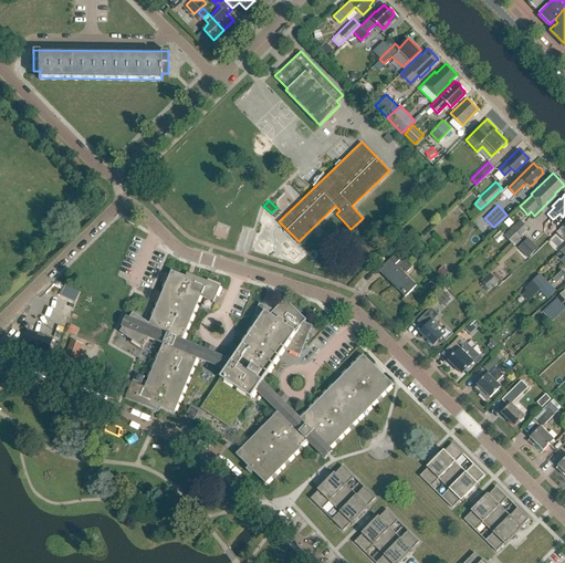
[(527,226),(519,217),(502,232),(511,242),(527,226)]
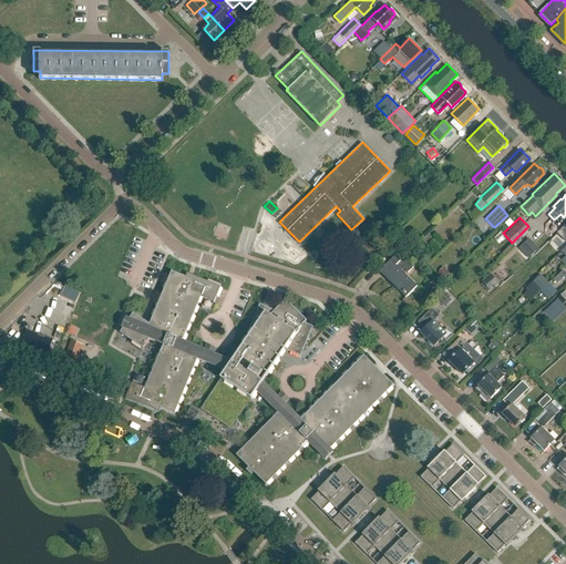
[(526,255),(527,256),(538,246),(528,236),(518,246),(513,252),(522,260),(526,255)]
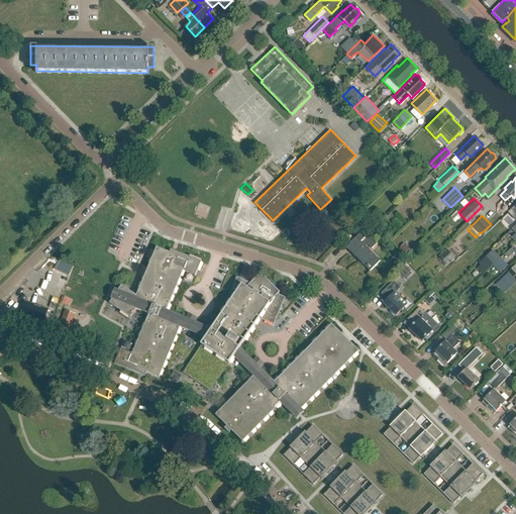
[(372,246),(377,240),(368,232),(367,233),(362,229),(345,245),(370,270),(380,259),(365,243),(368,241),(372,246)]
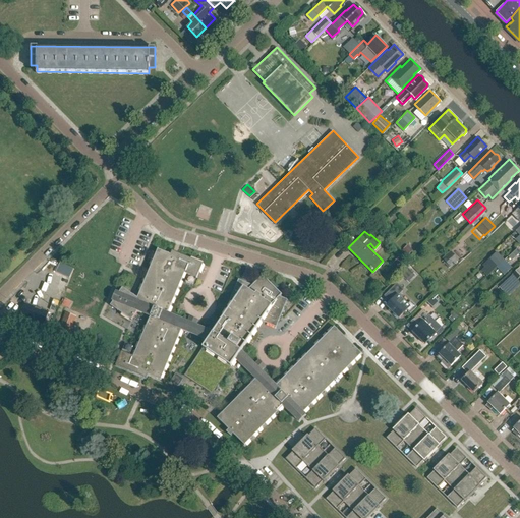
[(407,252),(412,248),(406,243),(402,247),(407,252)]
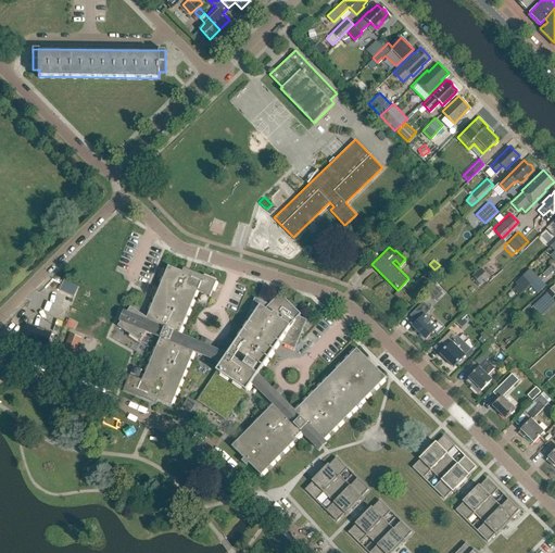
[(482,281),(495,269),(489,261),(475,273),(482,281)]
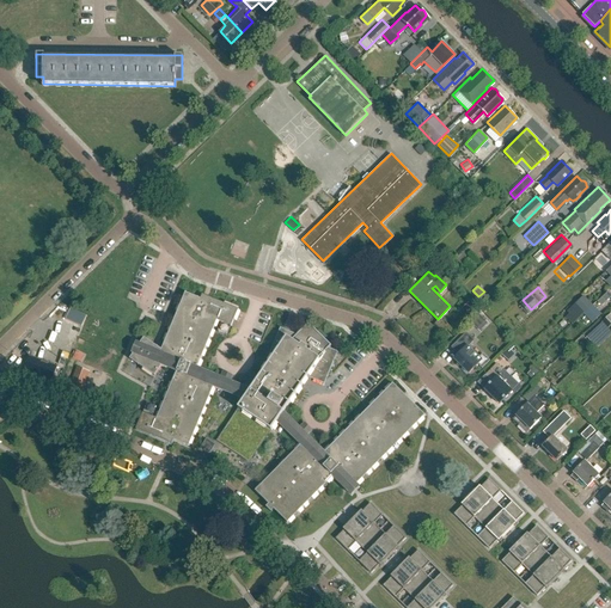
[(237,307),(208,295),(201,293),(200,296),(184,290),(160,348),(142,336),(139,342),(135,341),(132,350),(133,350),(129,356),(154,373),(162,362),(176,369),(157,416),(142,410),(135,427),(171,441),(172,437),(188,444),(213,384),(244,397),(237,406),(240,409),(226,430),(252,448),(267,427),(270,428),(276,419),(300,442),(255,489),(268,502),(266,504),(270,509),(273,507),(286,520),(333,474),(350,492),(358,485),(355,481),(425,412),(392,381),(323,450),(305,433),(310,427),(304,421),(299,425),(282,410),(306,374),(323,381),(337,349),(328,345),(330,343),(307,320),(295,332),(280,325),(269,350),(274,351),(250,387),(228,379),(231,373),(222,369),(220,375),(196,366),(217,318),(230,324),(237,307)]
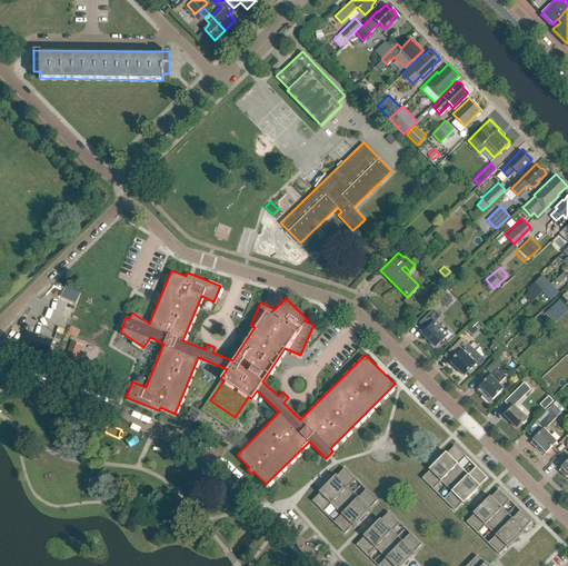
[(541,289),(549,281),(541,274),(527,288),(528,289),(526,293),(531,299),(541,289)]
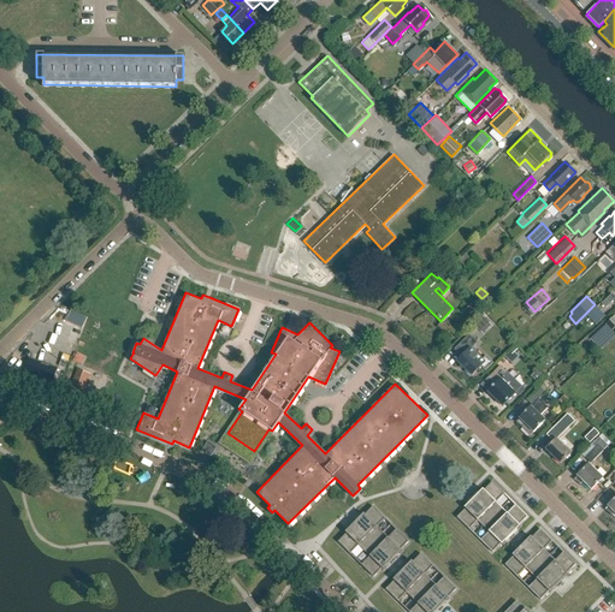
[(472,318),(479,310),(471,302),(463,309),(472,318)]
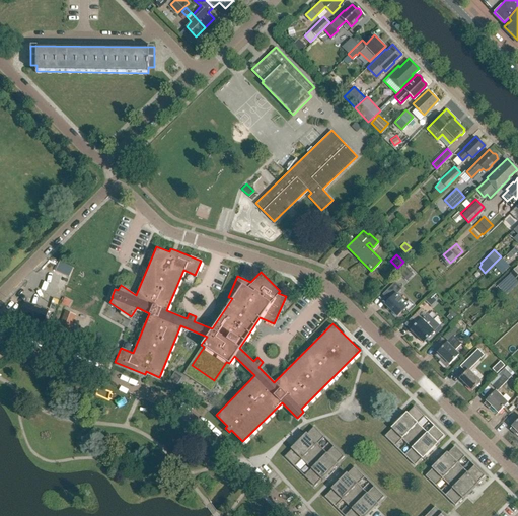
[(501,272),(509,265),(501,256),(494,264),(501,272)]
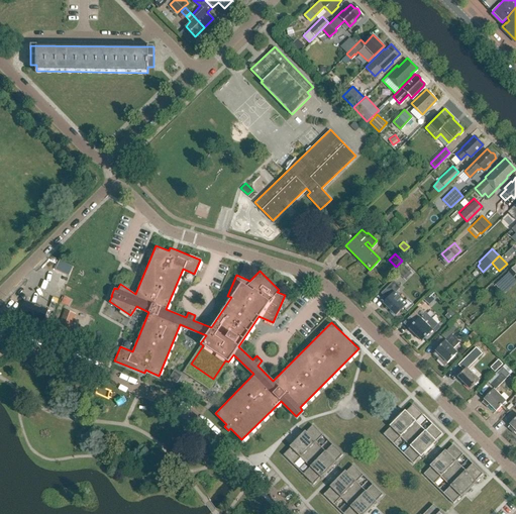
[(515,279),(515,262),(507,271),(515,280),(515,279)]
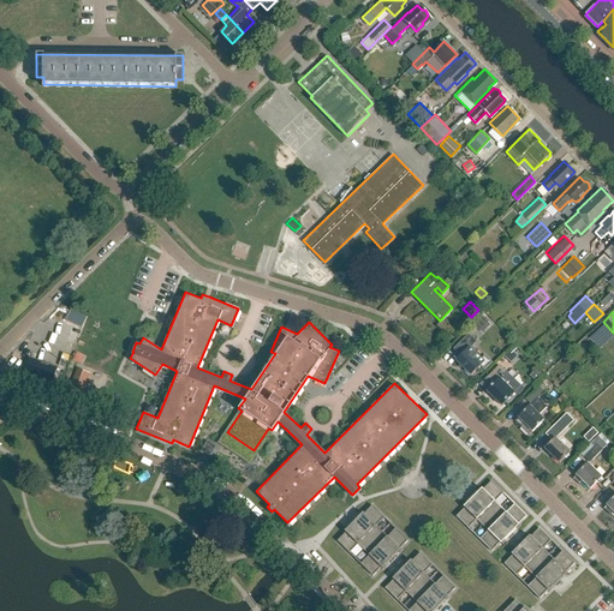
[(478,328),(487,319),(480,312),(471,321),(478,328)]
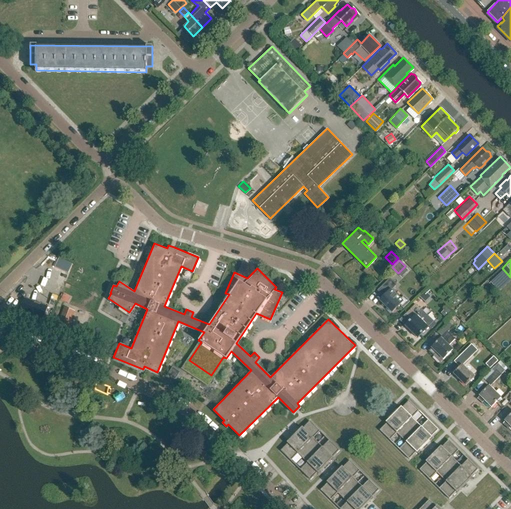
[(501,286),(510,277),(502,268),(492,277),(501,286)]
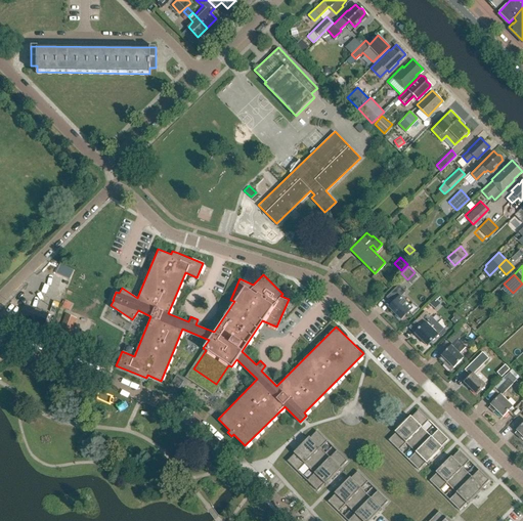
[(405,290),(398,283),(386,296),(392,302),(388,305),(400,318),(408,310),(412,313),(419,307),(412,301),(409,305),(399,295),(405,290)]
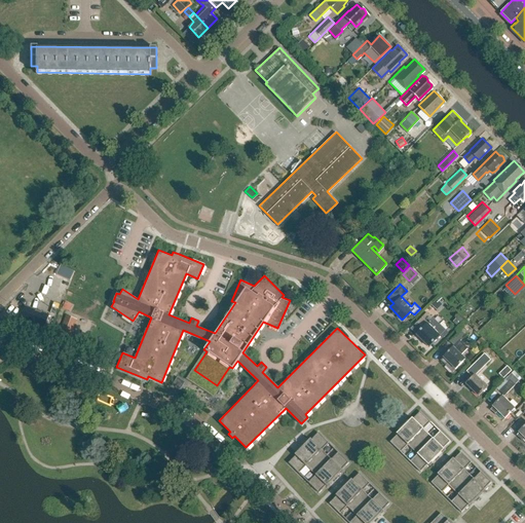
[(436,298),(430,304),(436,309),(442,304),(436,298)]
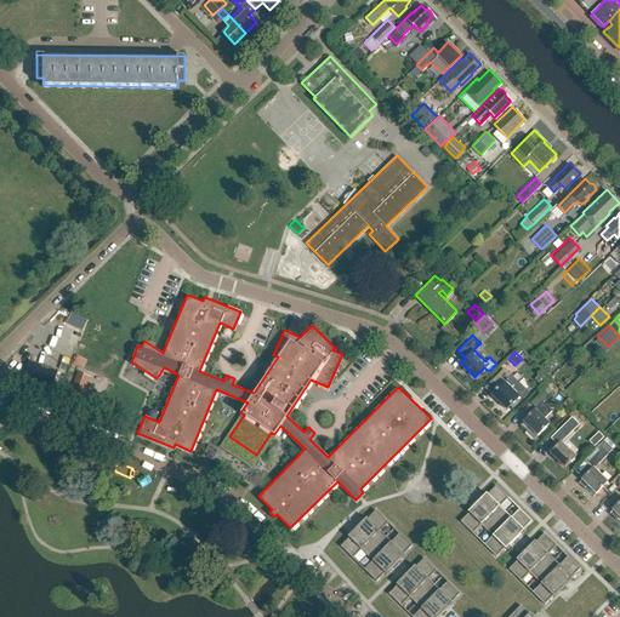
[(57,369),(28,359),(23,373),(52,384),(57,369)]
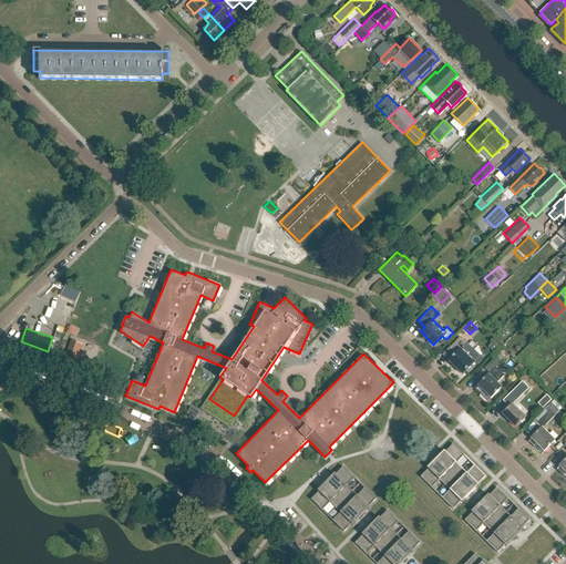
[(462,372),(480,354),(466,340),(465,341),(459,335),(449,345),(455,351),(448,359),(462,372)]
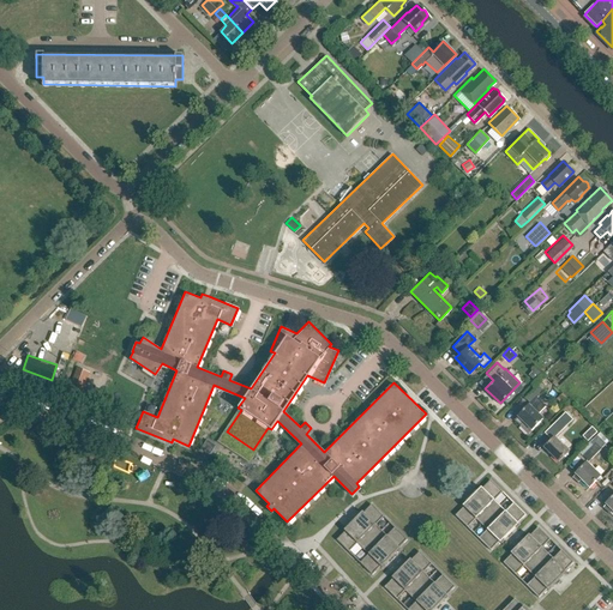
[(80,391),(88,370),(77,367),(70,387),(80,391)]
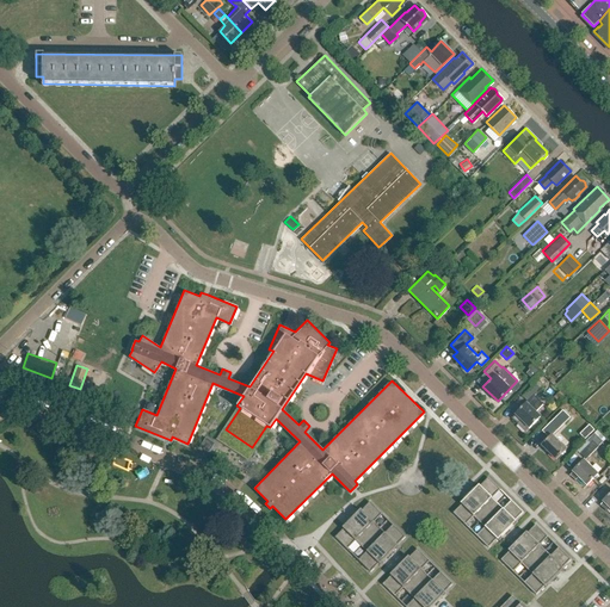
[(534,394),(543,384),(535,375),(529,381),(533,384),(523,394),(528,400),(527,401),(525,401),(511,416),(516,420),(517,422),(525,429),(528,426),(540,415),(535,410),(542,402),(534,394)]
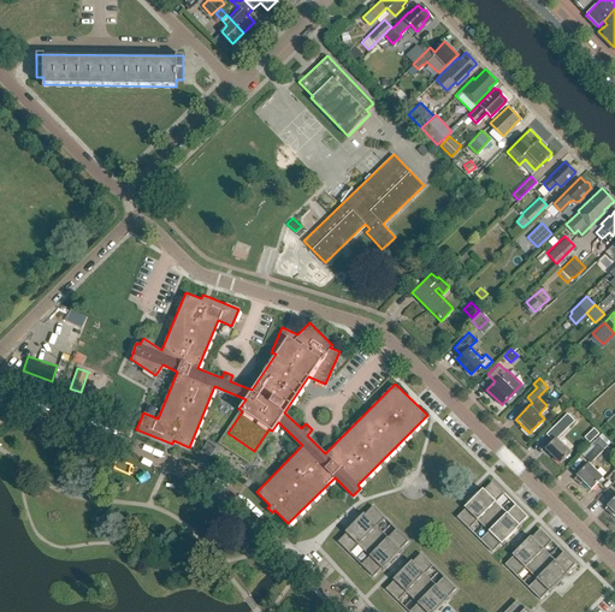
[(565,405),(571,400),(563,392),(557,398),(565,405)]
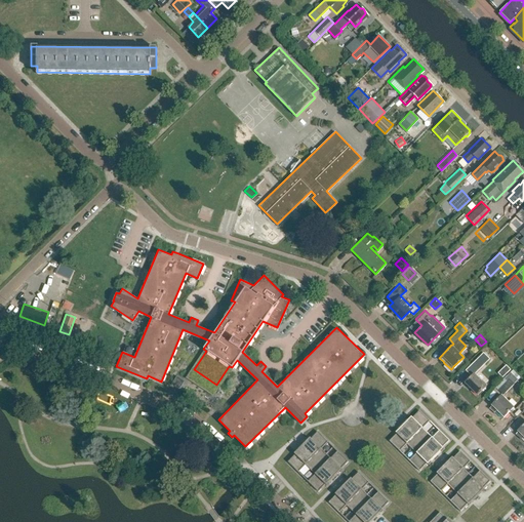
[(477,394),(485,385),(474,372),(488,357),(482,351),(465,368),(471,374),(465,380),(477,394)]
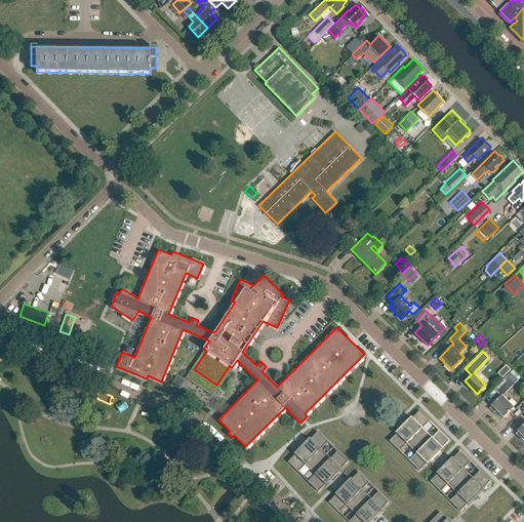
[(507,372),(511,369),(506,364),(502,367),(507,372)]
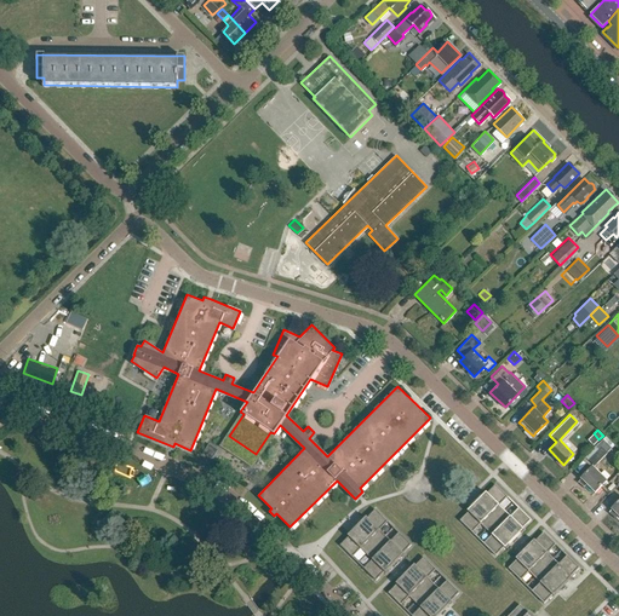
[(609,448),(611,447),(614,443),(605,435),(602,438),(601,438),(595,444),(585,455),(589,458),(594,464),(609,448)]
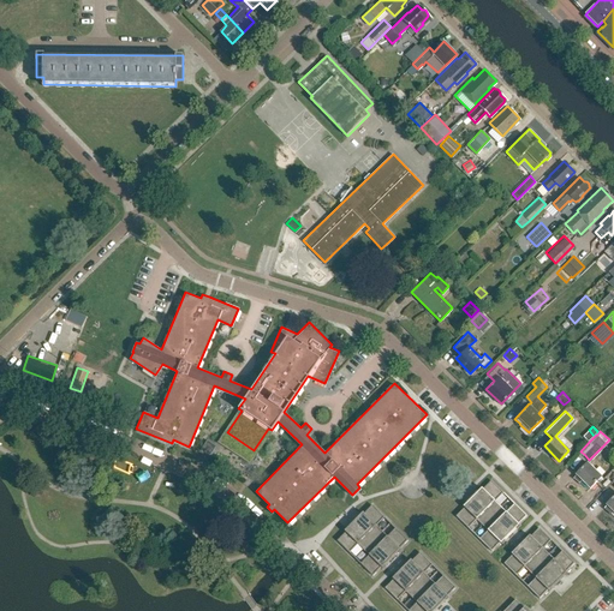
[(203,447),(213,451),(218,442),(208,437),(203,447)]
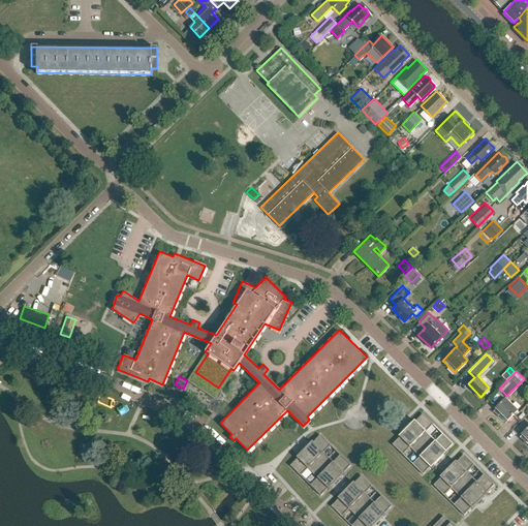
[(506,419),(517,408),(504,397),(492,409),(496,412),(497,414),(500,412),(506,419)]
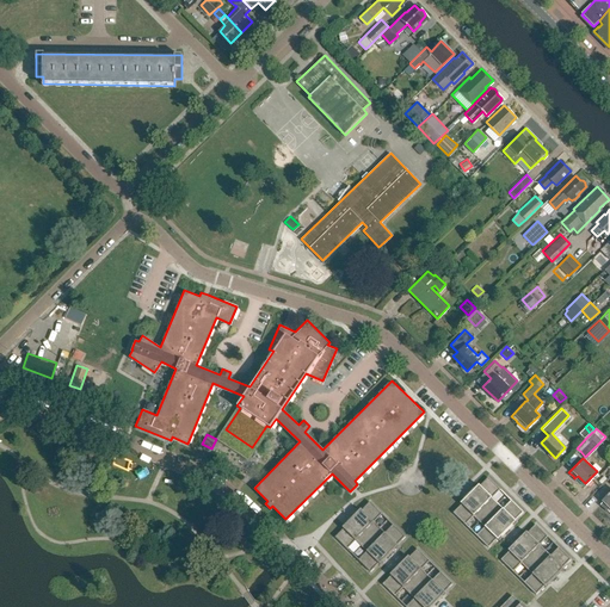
[(515,519),(523,511),(510,499),(501,507),(491,496),(499,488),(487,476),(479,484),(478,483),(460,501),(461,502),(453,511),(464,522),(473,514),(484,525),(475,533),(487,545),(495,537),(497,538),(515,520),(515,519)]
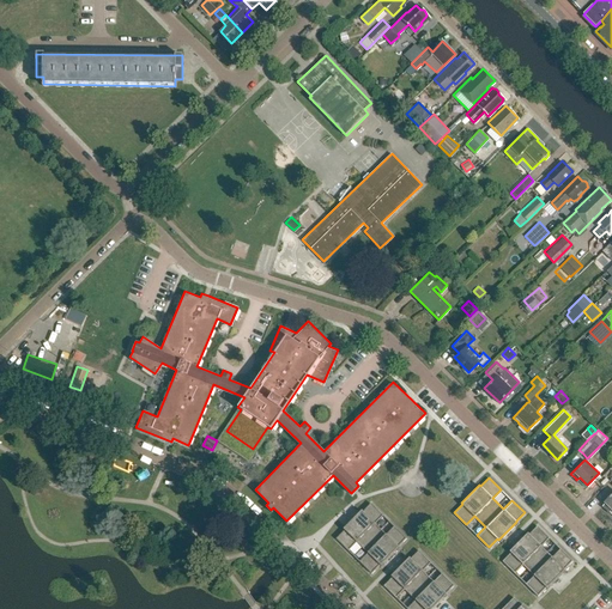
[(611,509),(611,492),(600,505),(605,509),(607,510),(611,507),(611,509)]
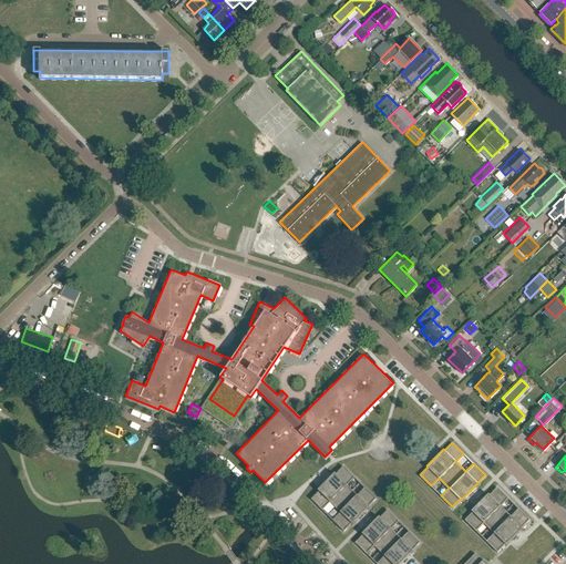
[(368,504),(376,496),(363,485),(356,493),(346,483),(353,475),(342,464),(335,472),(333,471),(317,489),(318,490),(310,498),(321,509),(329,501),(339,511),(331,519),(342,530),(350,522),(351,523),(368,505),(368,504)]
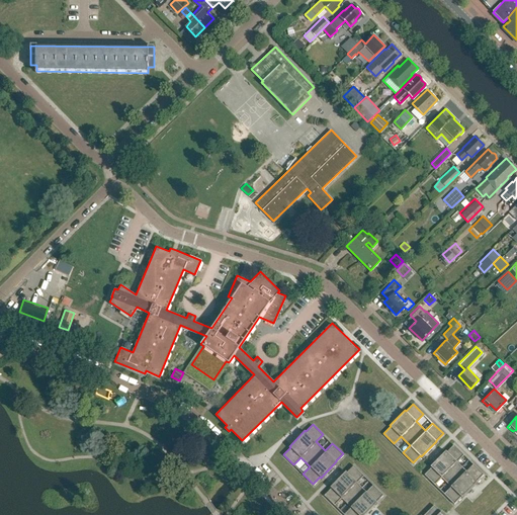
[(476,480),(483,473),(472,462),(465,469),(456,460),(463,453),(453,443),(446,450),(445,449),(430,465),(431,465),(424,474),(434,484),(441,477),(450,486),(443,493),(453,503),(460,496),(461,496),(477,481),(476,480)]
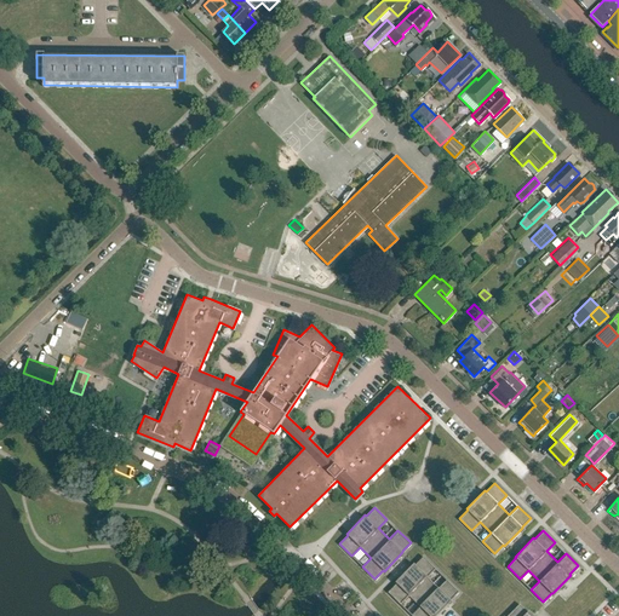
[(451,599),(459,591),(446,577),(437,586),(427,575),(435,566),(423,554),(414,563),(413,563),(395,581),(396,582),(388,591),(400,603),(408,594),(419,605),(411,614),(412,615),(434,615),(451,599)]
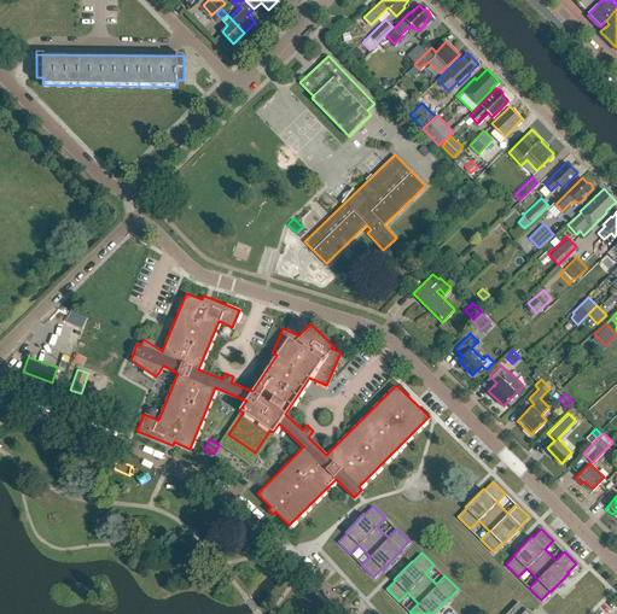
[(533,613),(527,608),(525,608),(517,601),(505,613),(506,613),(533,613)]
